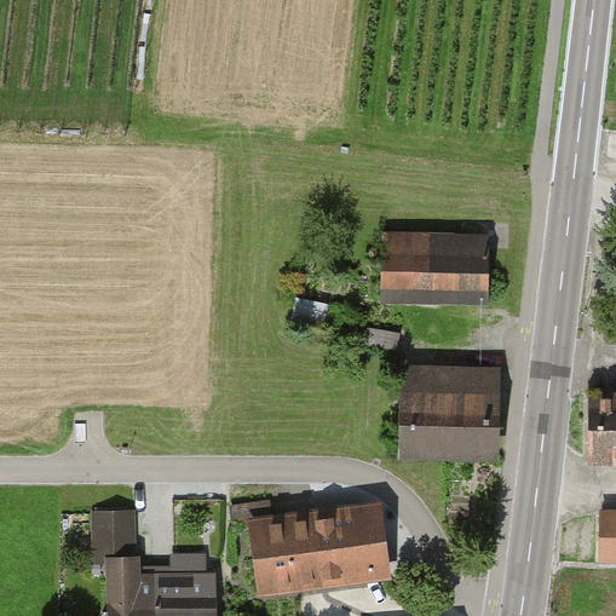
[(615,223),(604,224),(604,318),(615,318),(615,393),(589,395),(589,459),(615,459),(615,223)]
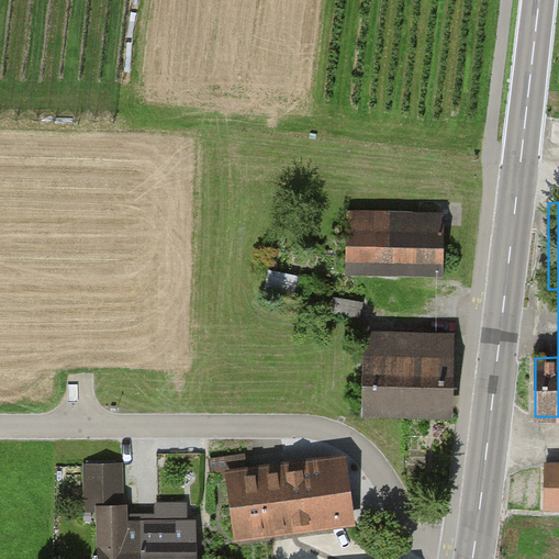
[(444,211),(347,210),(347,279),(444,280),(444,211)]
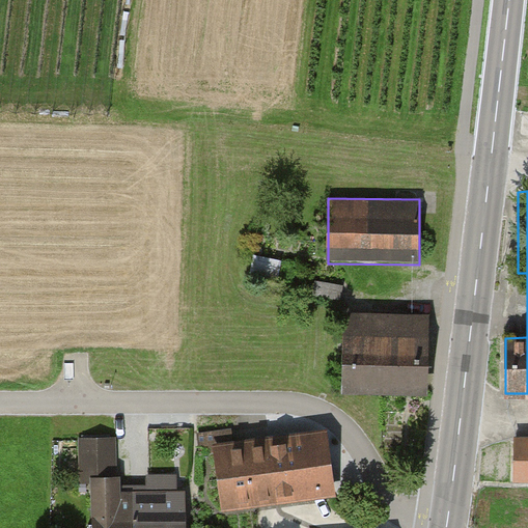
[(426,395),(428,316),(343,314),(342,394),(426,395)]
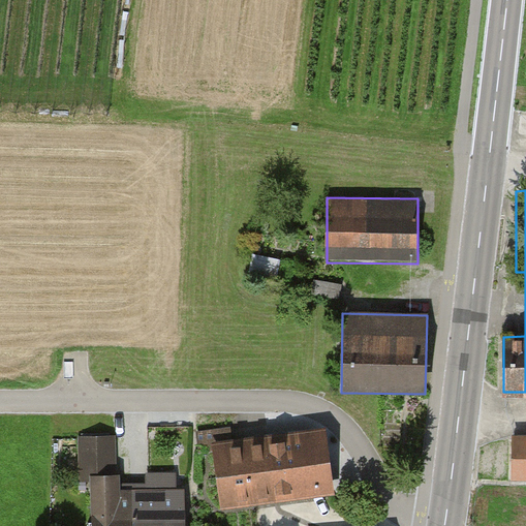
[(525,427),(508,427),(507,471),(525,471),(525,427)]
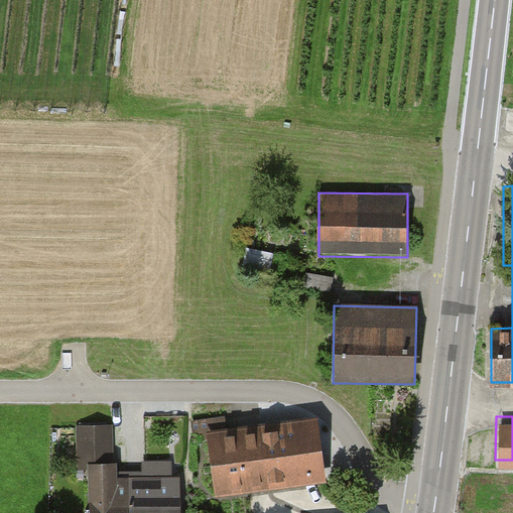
[(325,486),(317,420),(206,431),(213,498),(325,486)]
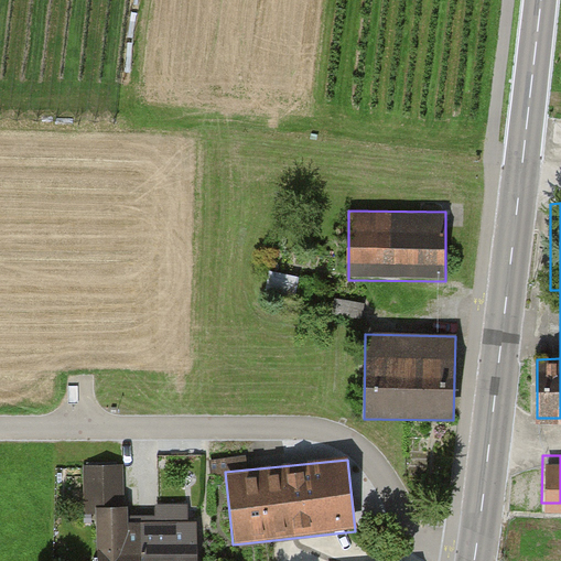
[(97,511),(97,560),(196,560),(196,521),(185,522),(185,504),(155,504),(155,522),(128,522),(128,462),(86,463),(87,511),(97,511)]
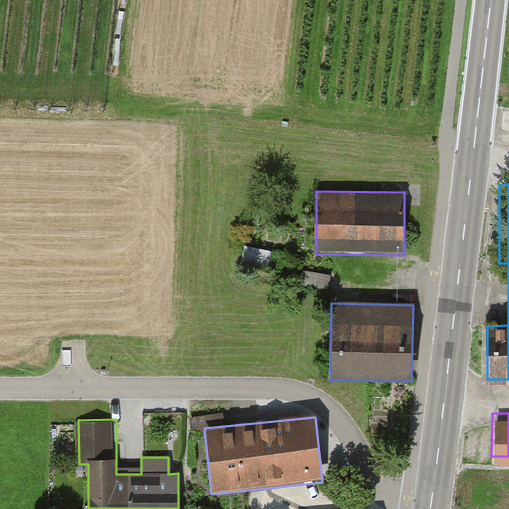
All buildings are outlined.
